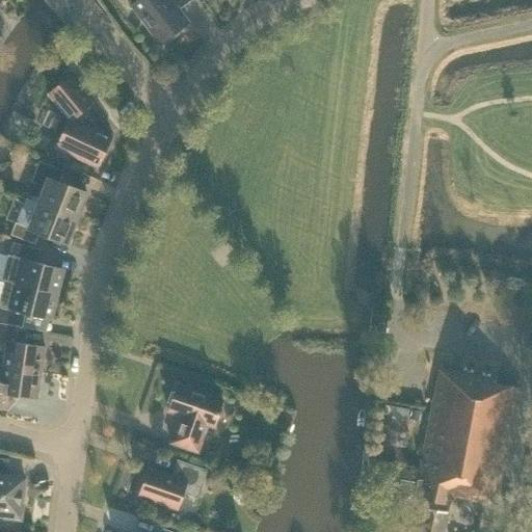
[(173,38),(180,33),(181,28),(188,23),(170,0),(138,0),(131,5),(160,44),(167,37),(173,38)]
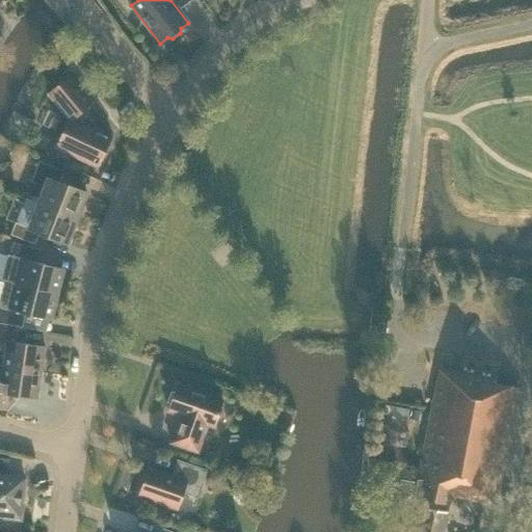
[(98,166),(111,137),(95,129),(97,126),(86,113),(91,103),(70,77),(69,78),(70,78),(57,104),(57,103),(56,104),(70,120),(56,148),(98,166)]
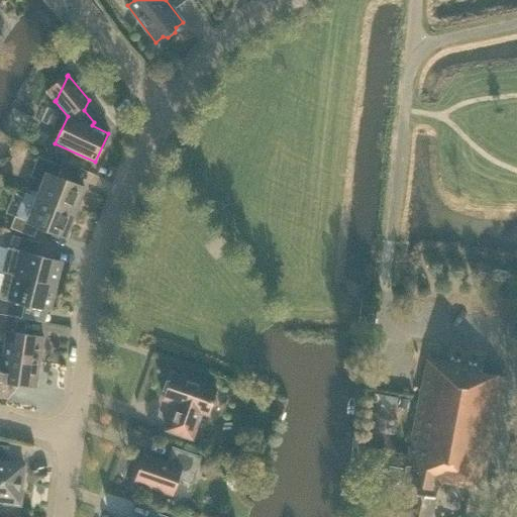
[(75,212),(85,188),(58,177),(62,166),(38,157),(30,176),(43,181),(37,197),(75,212)]
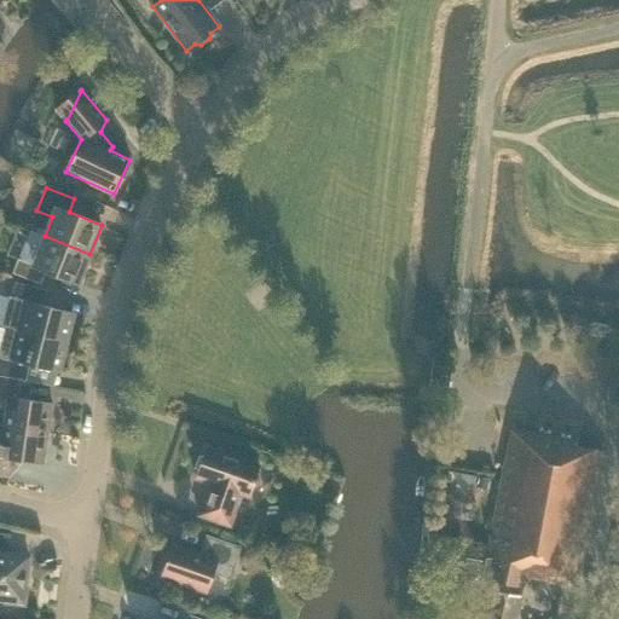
[(13,273),(41,284),(46,271),(79,283),(90,254),(45,236),(34,265),(18,259),(13,273)]
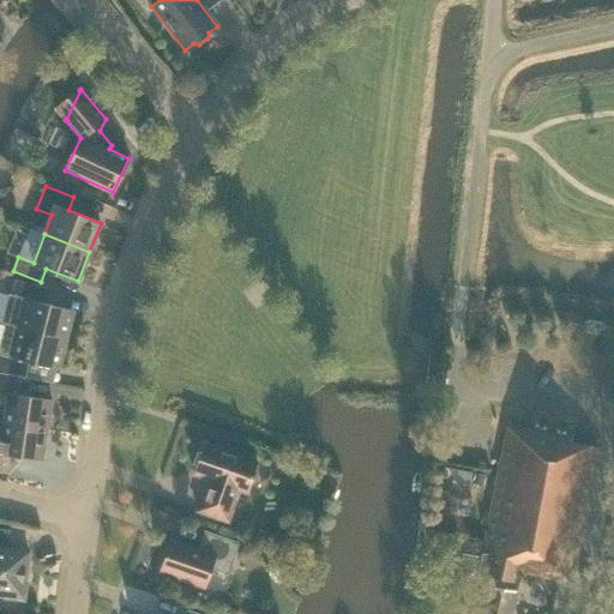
[(65,339),(72,311),(44,304),(48,289),(14,281),(7,309),(23,313),(19,327),(65,339)]
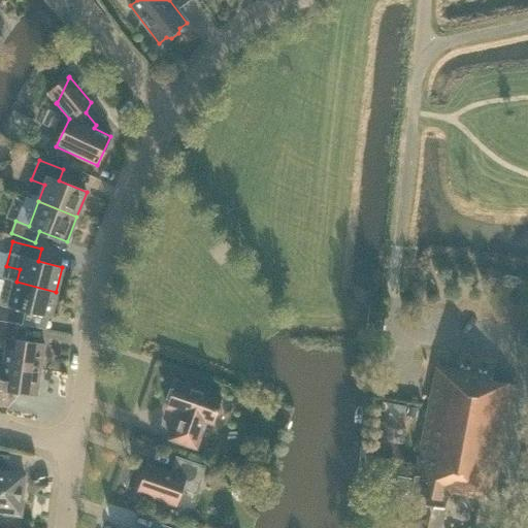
[(26,310),(50,317),(56,292),(17,282),(10,306),(1,303),(0,308),(0,320),(20,324),(19,325),(22,325),(26,310)]
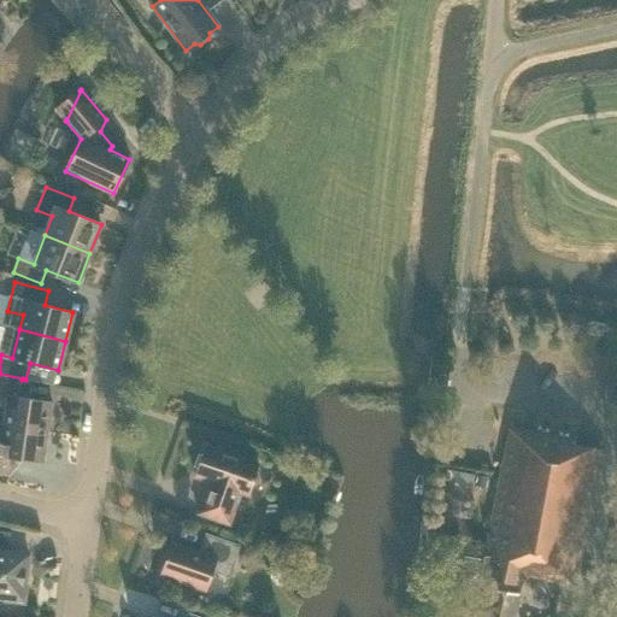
[(48,432),(52,403),(19,398),(22,378),(0,374),(0,405),(6,406),(3,425),(48,432)]
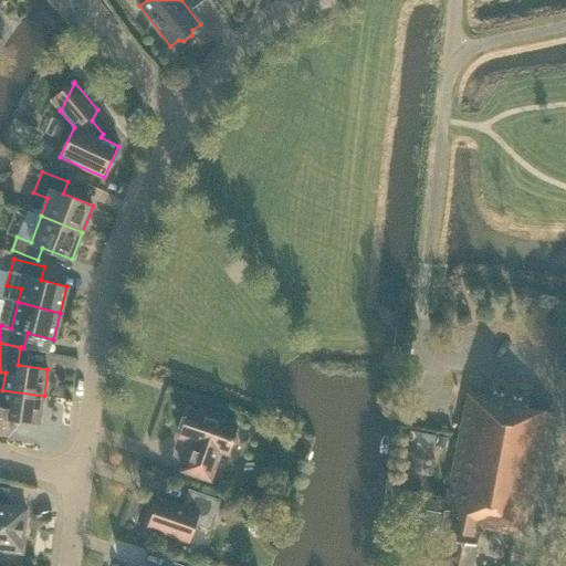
[(10,419),(40,423),(44,396),(2,390),(0,407),(0,433),(7,436),(10,419)]
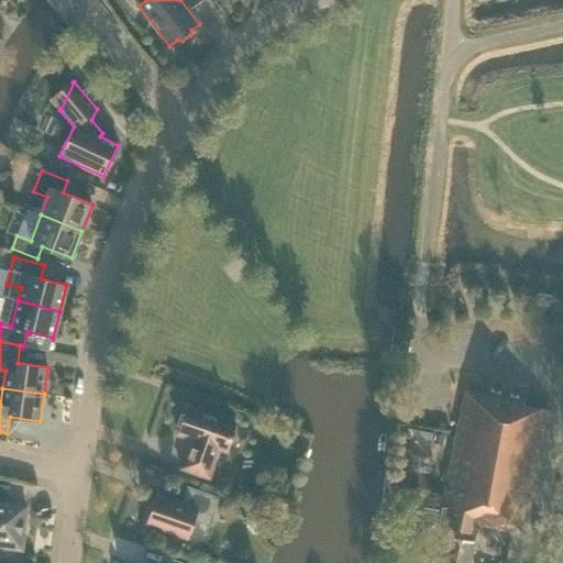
[(464,392),(457,423),(437,536),(444,537),(439,562),(468,562),(477,523),(525,532),(549,410),(523,405),(525,403),(464,392)]
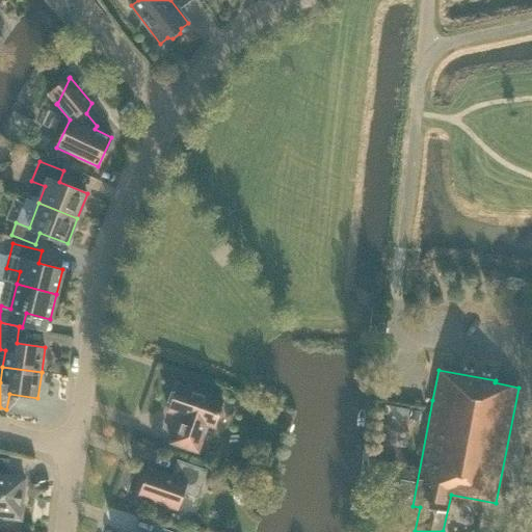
[(213,427),(223,400),(178,384),(168,411),(180,416),(170,444),(197,453),(208,425),(213,427)]
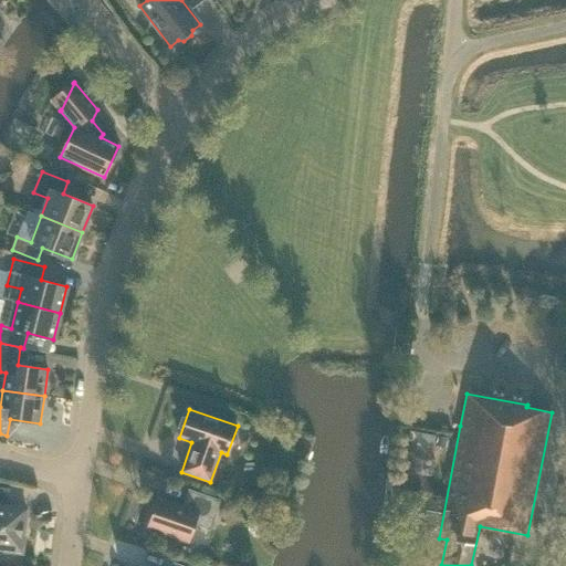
[(436,436),(410,430),(408,441),(433,446),(436,436)]
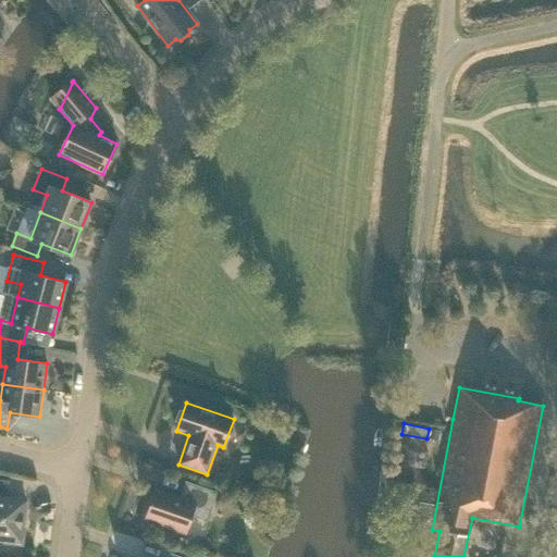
[(23,545),(25,527),(23,527),(26,500),(8,498),(10,481),(0,479),(0,539),(4,540),(4,542),(23,545)]
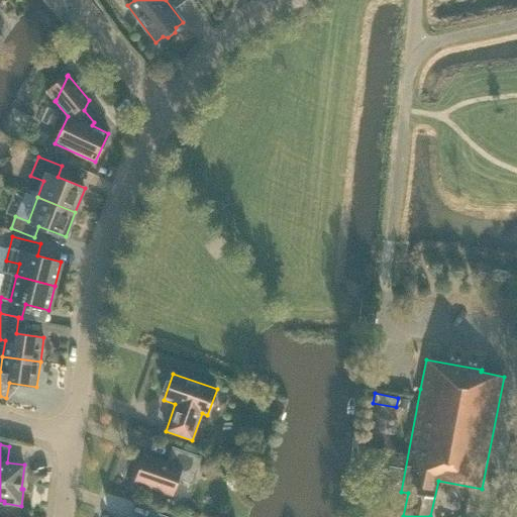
[(179,477),(192,482),(200,457),(174,448),(168,463),(144,455),(135,482),(173,495),(179,477)]
